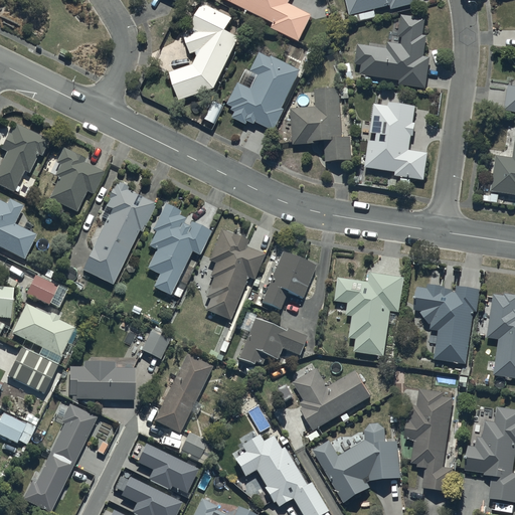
[(229,0),(274,22),(272,26),(299,40),(312,13),(289,2),(289,0),(229,0)]
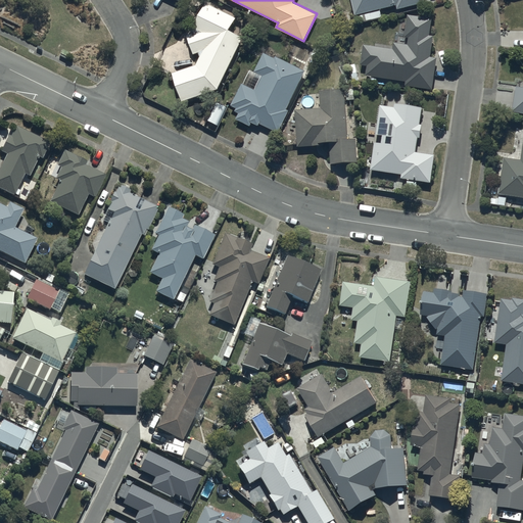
[(351,0),(355,14),(360,13),(362,20),(381,16),(379,8),(396,4),(397,8),(425,2),(424,0),(351,0)]
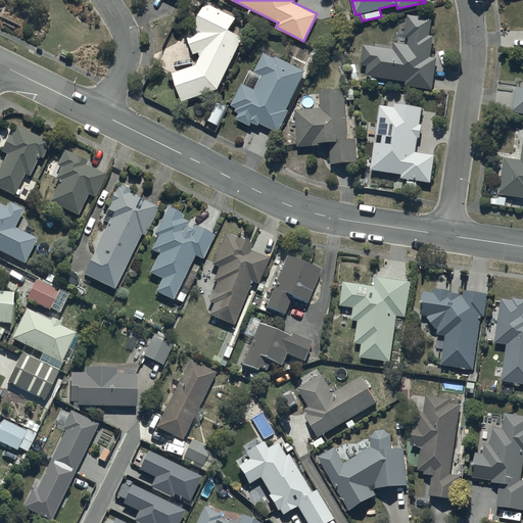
[(196,64),(173,73),(183,100),(218,89),(242,36),(229,28),(236,17),(222,10),(223,7),(220,5),(220,4),(215,2),(215,3),(212,2),(210,5),(205,2),(191,33),(187,35),(193,53),(198,51),(200,55),(196,64)]
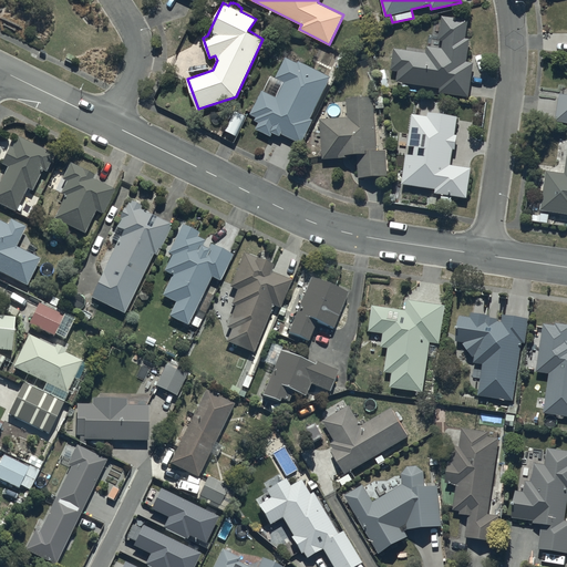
[(398,70),(397,82),(440,86),(440,92),(470,95),(473,62),(467,61),(470,38),(466,38),(468,19),(442,16),(442,21),(433,20),(432,39),(428,39),(426,50),(406,47),(406,49),(393,48),(391,69),(398,70)]
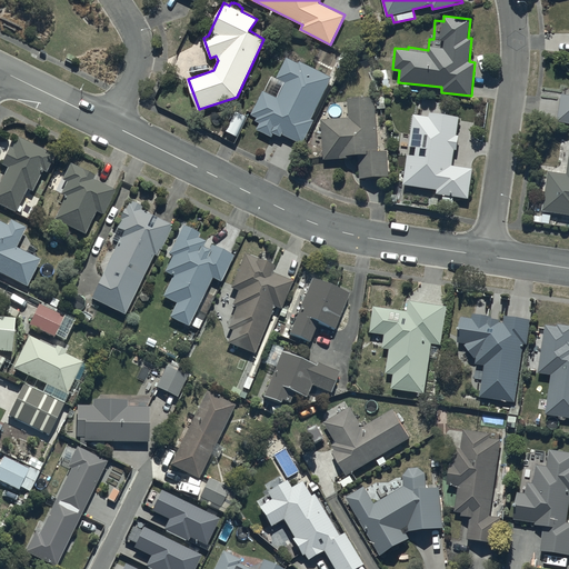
[(311,118),(331,76),(326,73),(328,68),(318,63),(316,68),(300,60),(299,62),(287,57),(277,77),(272,75),(265,91),(263,90),(251,115),(257,117),(256,120),(260,122),(257,129),(272,136),(273,132),(281,136),(282,133),(302,143),(315,119),(311,118)]
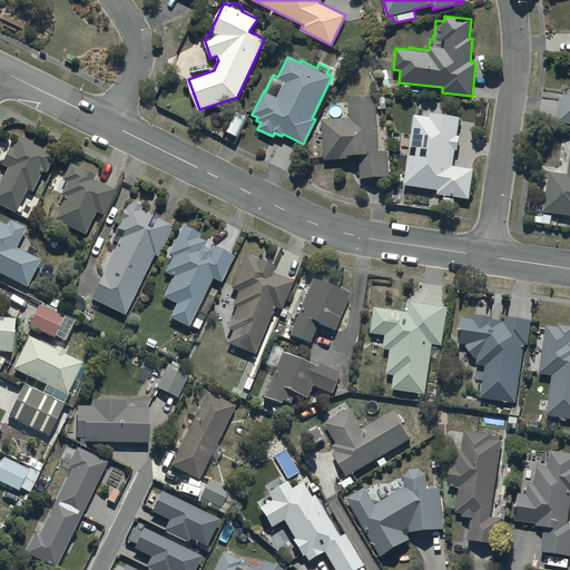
[(569,94),(561,92),(558,120),(569,121),(569,94)]
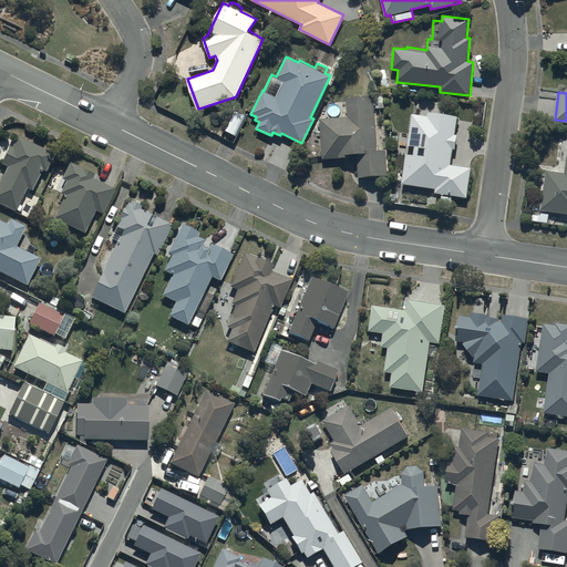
[(348,116),(319,117),(322,157),(350,156),(350,152),(357,152),(359,176),(388,174),(385,148),(377,150),(373,102),(375,102),(377,107),(384,107),(383,96),(373,96),(373,95),(346,98),(348,116)]
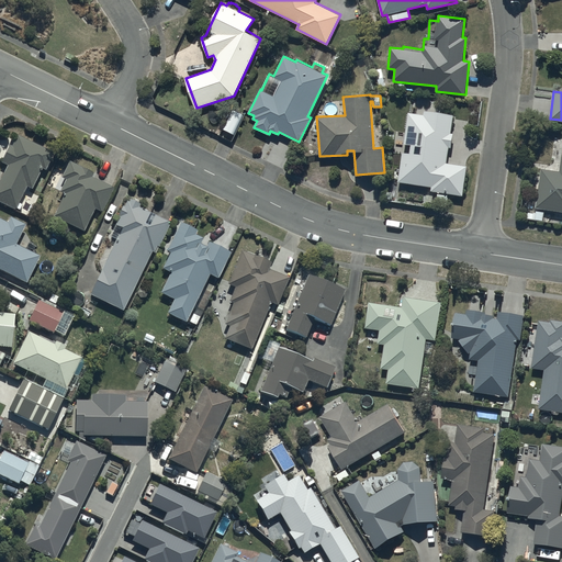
[(403,152),(397,181),(431,187),(431,190),(463,195),(468,166),(447,163),(449,147),(451,147),(453,133),(451,132),(453,114),(425,110),(424,114),(408,112),(404,143),(412,144),(409,153),(403,152)]
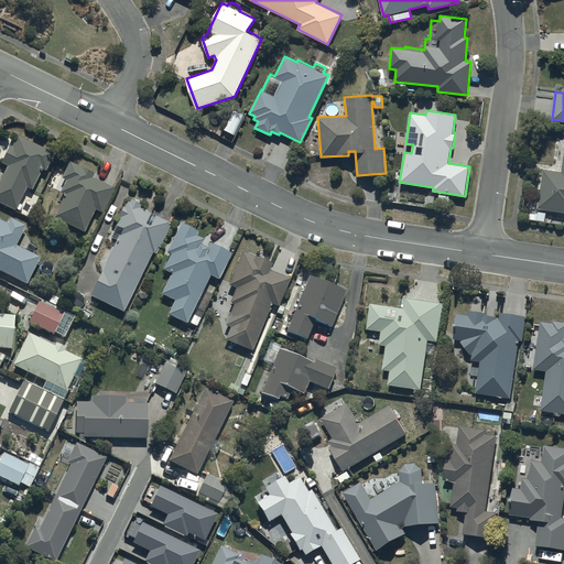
[(54,152),(18,134),(14,141),(9,138),(8,140),(0,137),(0,138),(0,159),(1,160),(0,161),(7,164),(0,180),(0,203),(14,209),(14,208),(19,210),(22,205),(19,203),(26,186),(31,190),(41,169),(45,170),(54,152)]
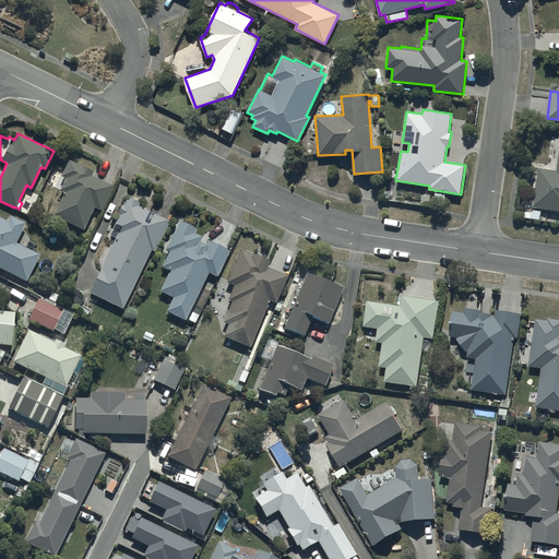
[(537,167),(532,205),(558,210),(558,149),(556,169),(537,167)]
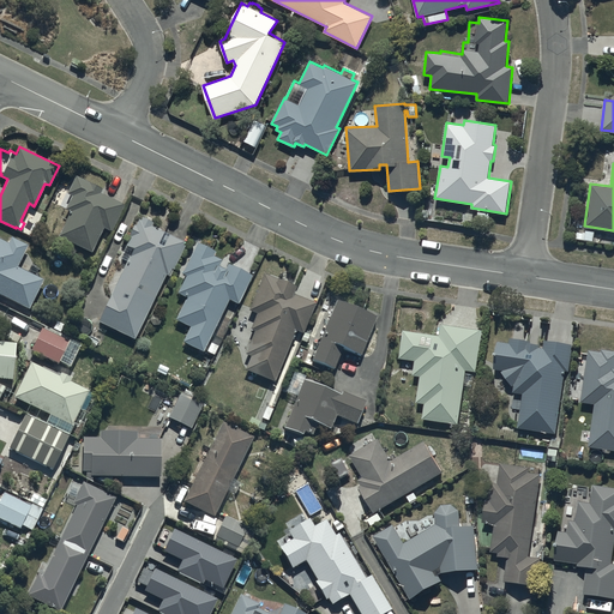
[(71,211),(59,236),(91,252),(102,227),(112,232),(124,204),(98,192),(101,187),(74,175),(66,193),(71,194),(65,209),(71,211)]
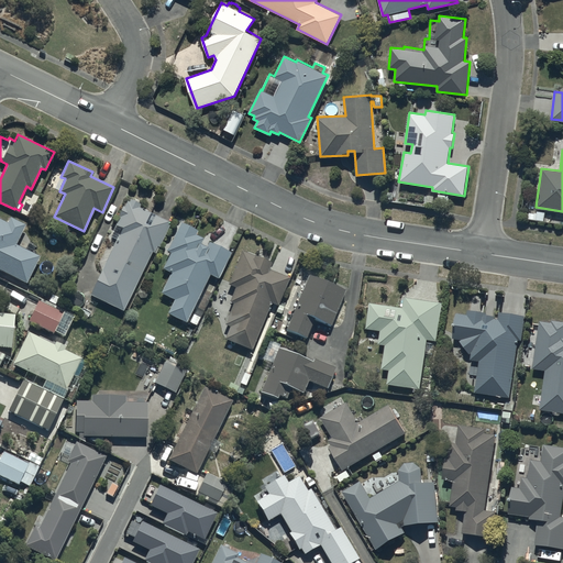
[(89,294),(122,310),(152,252),(153,252),(158,241),(161,242),(170,222),(139,207),(140,205),(130,199),(129,201),(127,201),(124,207),(122,206),(118,216),(119,217),(109,236),(117,240),(89,294)]
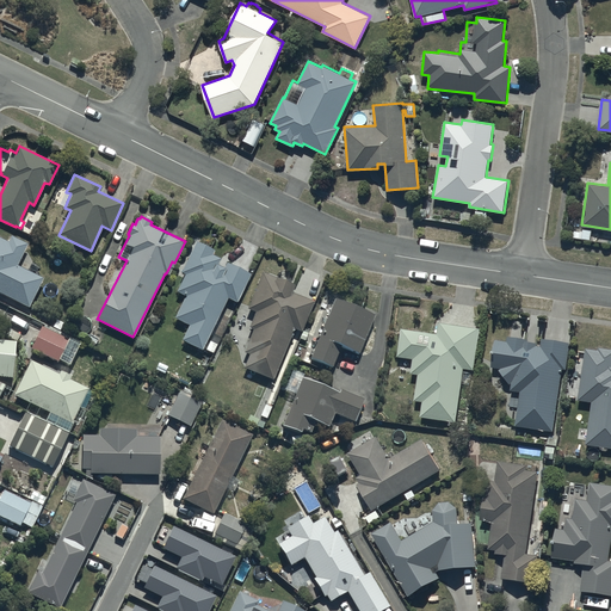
[(0,291),(28,307),(43,278),(17,264),(28,244),(11,235),(7,241),(0,238),(0,291)]
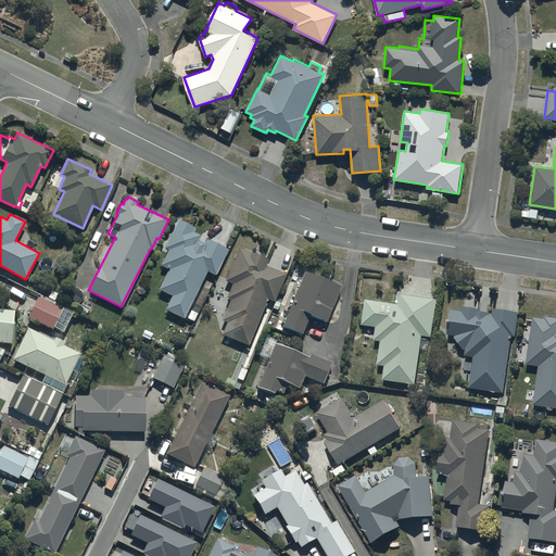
[(182,317),(184,316),(193,320),(198,313),(188,307),(207,270),(215,275),(228,249),(206,238),(203,243),(198,241),(201,235),(192,230),(194,227),(178,219),(164,247),(168,249),(160,265),(168,269),(159,289),(172,295),(165,308),(182,317)]
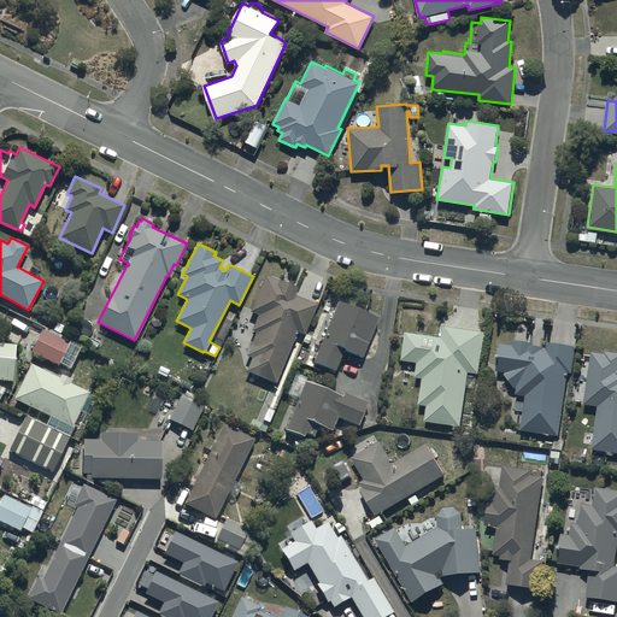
[(246,371),(275,382),(297,331),(304,334),(316,304),(294,294),(298,287),(265,274),(251,310),(246,307),(245,311),(244,311),(238,325),(236,325),(230,339),(238,342),(235,346),(239,347),(246,371)]
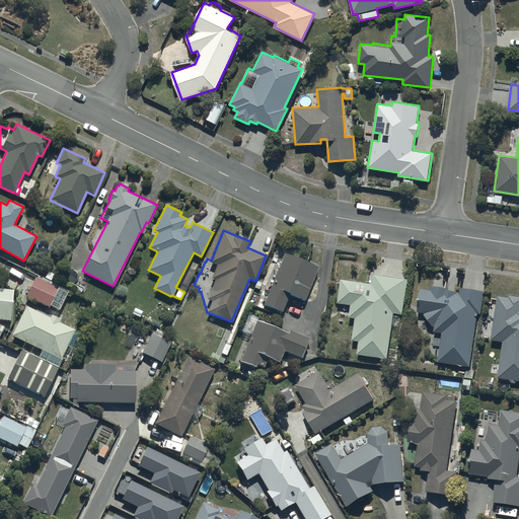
[(305,299),(317,267),(285,252),(287,246),(275,242),(269,260),(279,265),(264,303),(283,310),(289,293),(305,299)]
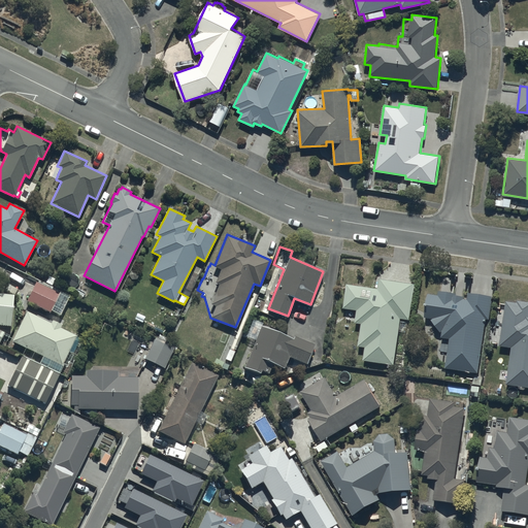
[(35,282),(26,300),(59,317),(66,301),(57,297),(60,290),(52,286),(55,278),(48,275),(44,283),(43,283),(42,285),(35,282)]
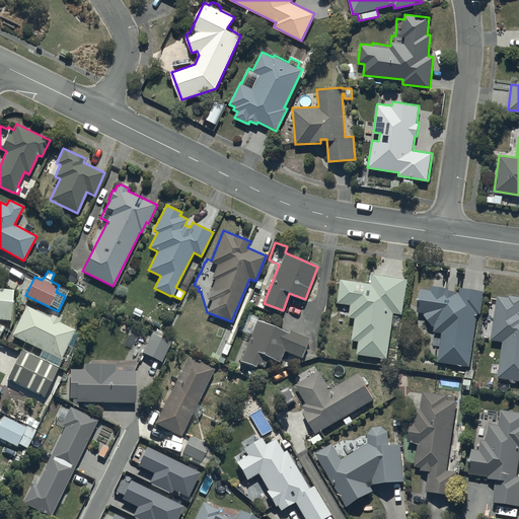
[(387,358),(393,312),(402,313),(408,278),(373,273),(371,283),(341,279),(338,302),(351,304),(349,316),(355,317),(352,340),(359,341),(357,354),(387,358)]
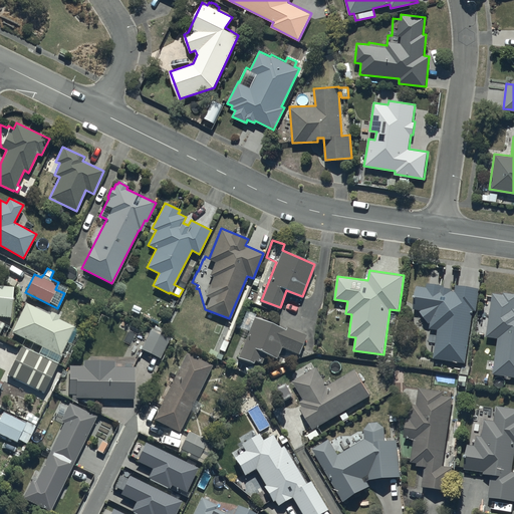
[(456,284),(456,287),(456,291),(451,290),(451,286),(441,286),(441,283),(427,282),(427,286),(416,285),(416,293),(414,293),(413,308),(422,309),(420,311),(428,321),(430,322),(430,327),(438,328),(437,331),(429,330),(428,336),(437,338),(434,357),(465,361),(473,309),(477,310),(478,287),(456,284)]
